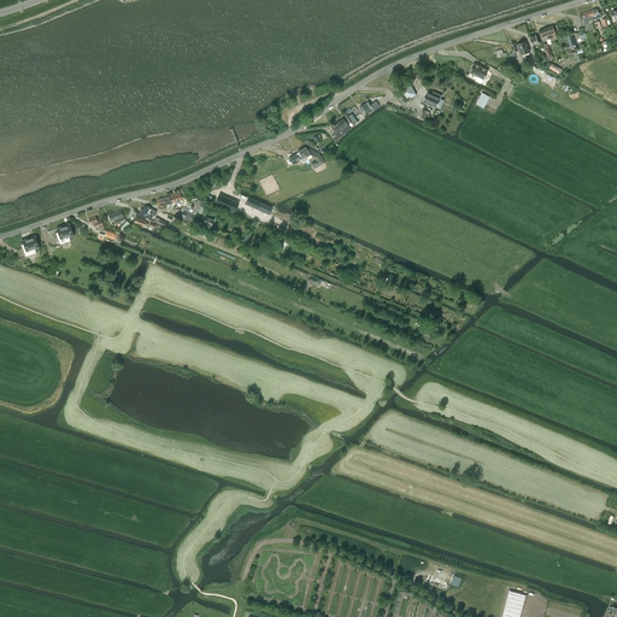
[(589,11),(593,21),(601,17),(600,13),(598,13),(597,9),(589,11)]
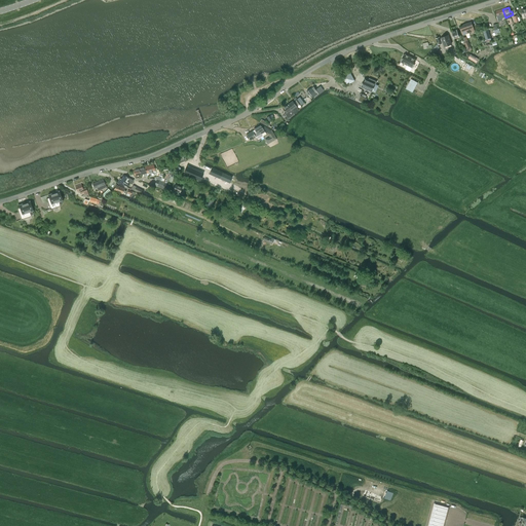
[(495,11),(497,20),(498,22),(501,21),(502,20),(501,19),(505,17),(502,9),(495,11)]
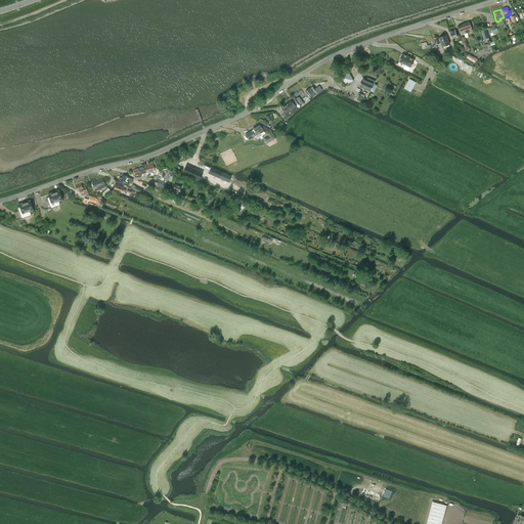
[(461,35),(467,33),(473,31),(470,22),(461,25),(462,26),(457,27),(461,35)]
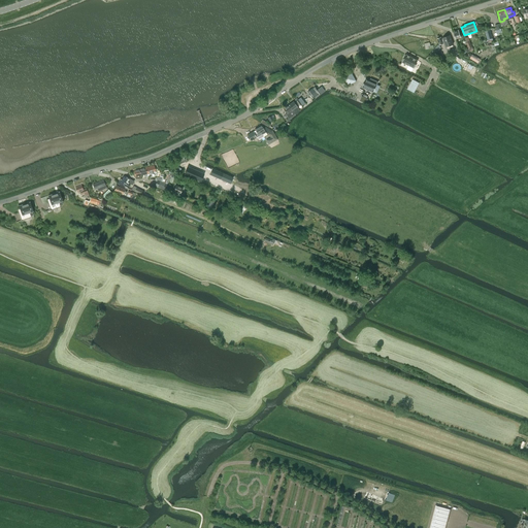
[(442,38),(446,46),(453,44),(450,35),(442,38)]
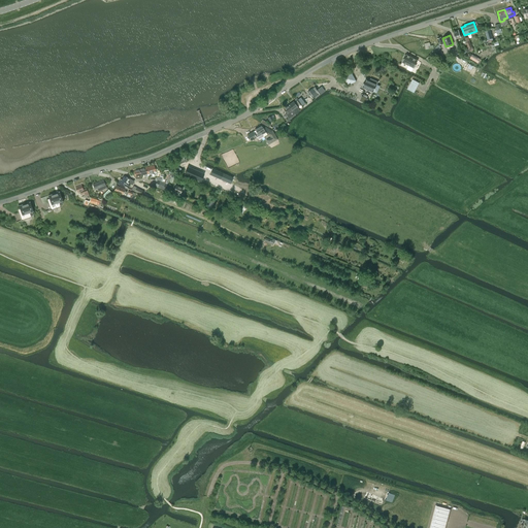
[(481,59),(472,55),(469,53),(467,56),(470,58),(470,59),(479,63),(481,59)]
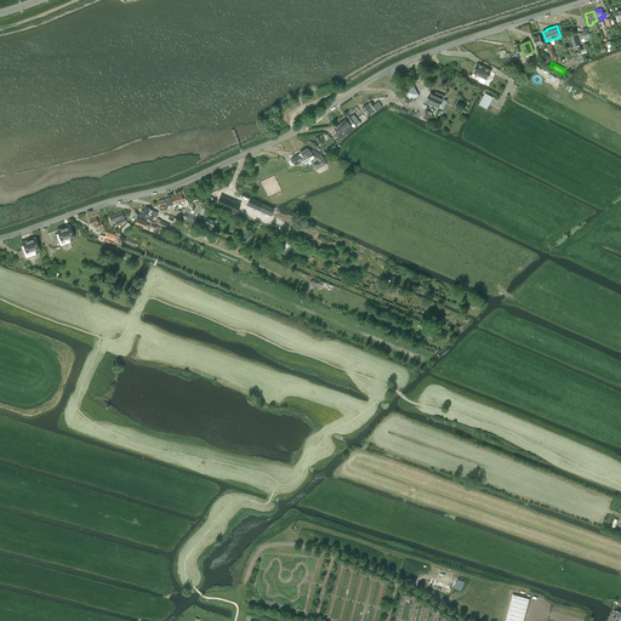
[(476,68),(473,73),(486,80),(488,79),(488,80),(490,77),(489,77),(491,72),(478,64),(477,64),(474,68),(476,68)]
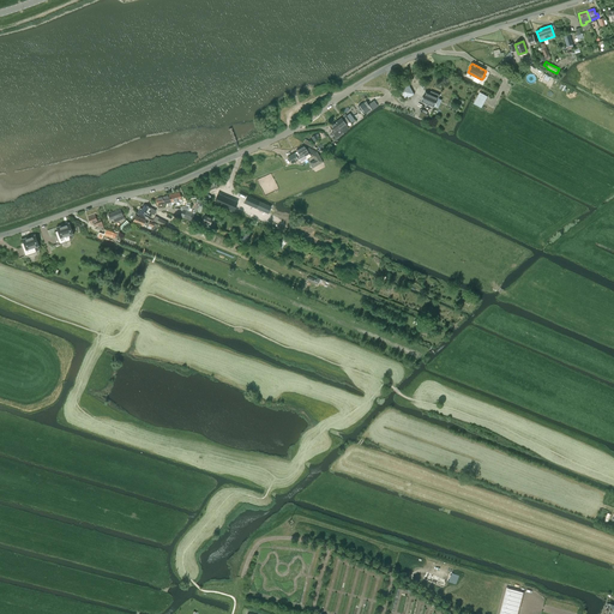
[(421,102),(434,107),(439,95),(431,91),(431,94),(425,91),(421,102)]
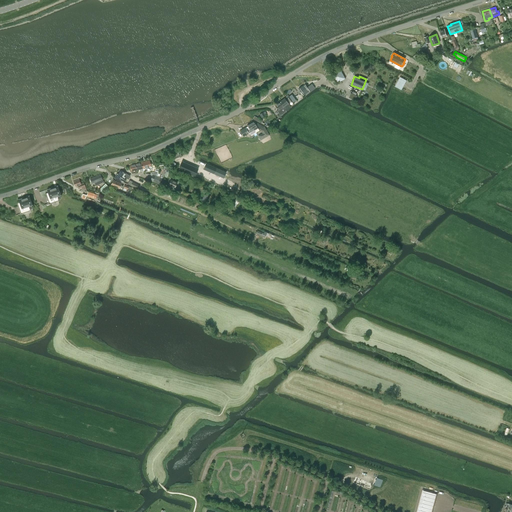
[(407,80),(400,77),(395,87),(401,90),(405,83),(407,80)]
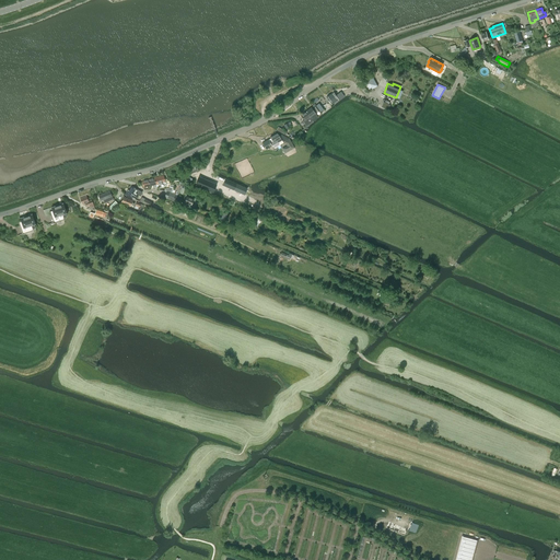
[(333,92),(326,97),(329,101),(328,102),(329,103),(330,102),(331,104),(338,100),(333,92)]
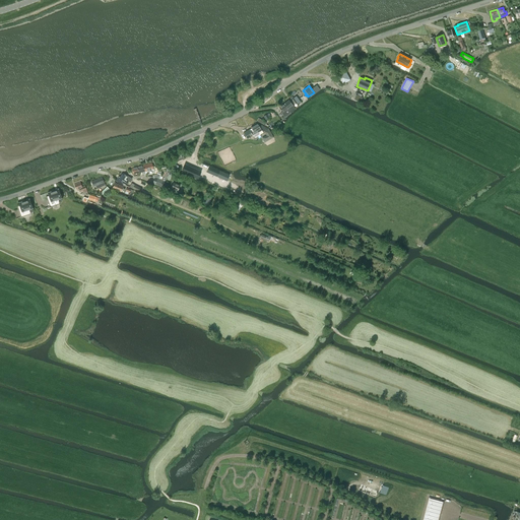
[(284,104),(288,110),(290,113),(296,109),(288,100),(284,104)]
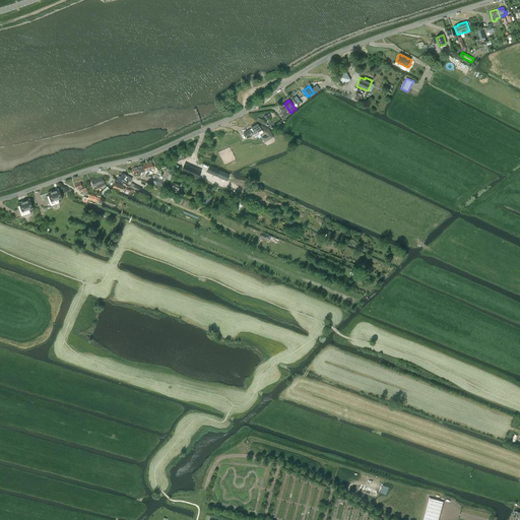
[(284,114),(288,110),(284,104),(279,107),(284,114)]
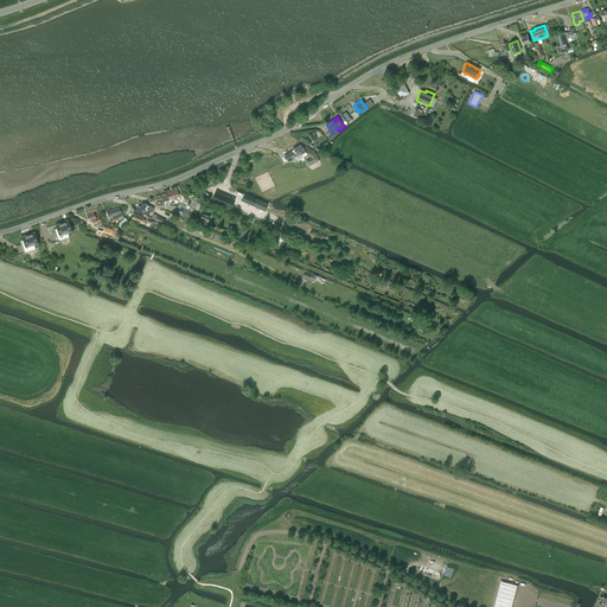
[(285,155),(288,161),(301,154),(300,152),(304,149),(300,144),(293,148),(295,153),(293,154),(291,152),(285,155)]
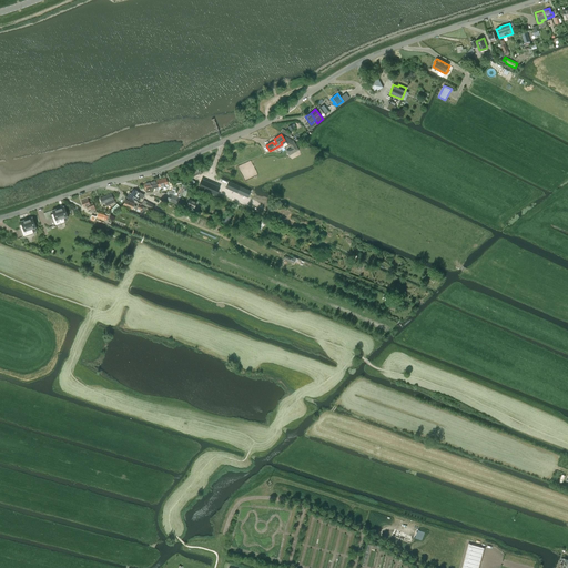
[(288,155),(298,150),(293,140),(288,143),(291,148),(285,151),(288,155)]
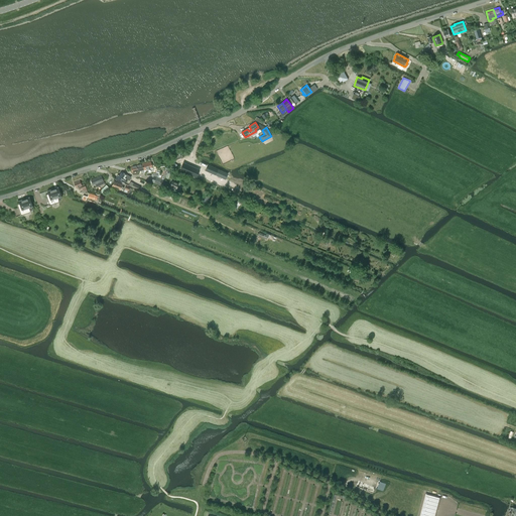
[(178,150),(170,153),(172,158),(174,157),(175,160),(181,158),(182,157),(181,154),(180,155),(178,150)]
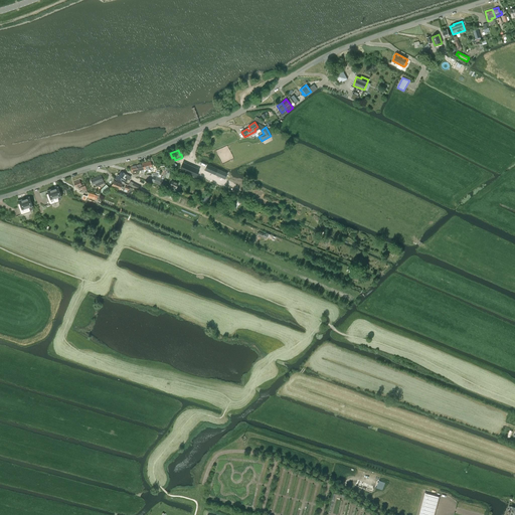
[(150,162),(142,164),(143,169),(144,173),(147,172),(150,171),(153,170),(152,167),(150,162)]
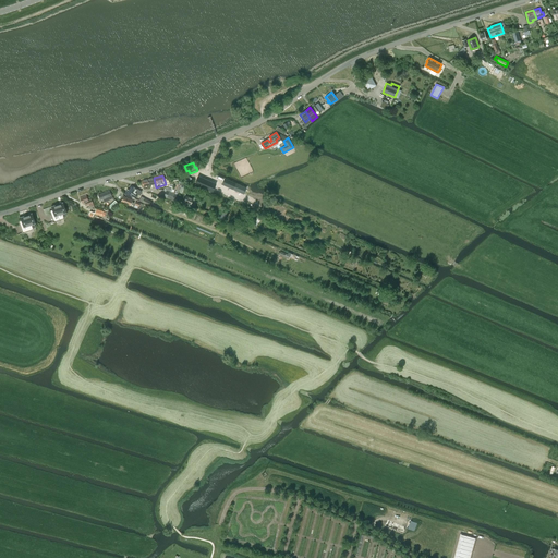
[(198,177),(195,184),(210,191),(213,183),(198,177)]
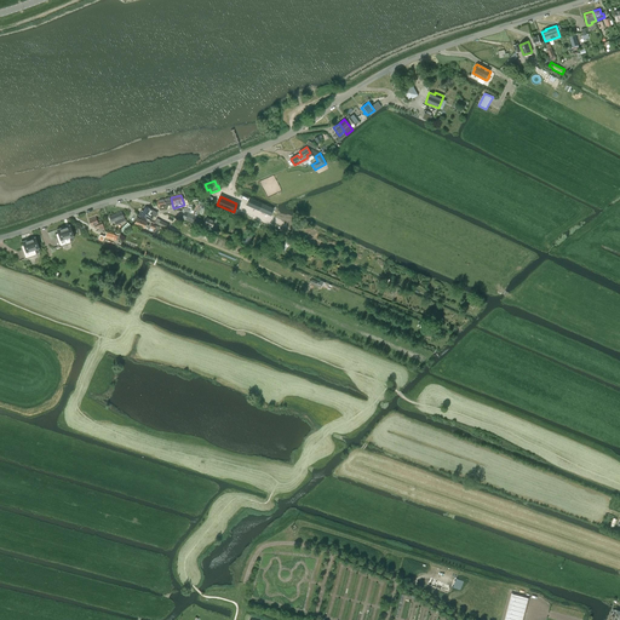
[(164,199),(165,205),(170,205),(171,208),(173,208),(172,204),(171,197),(164,199)]
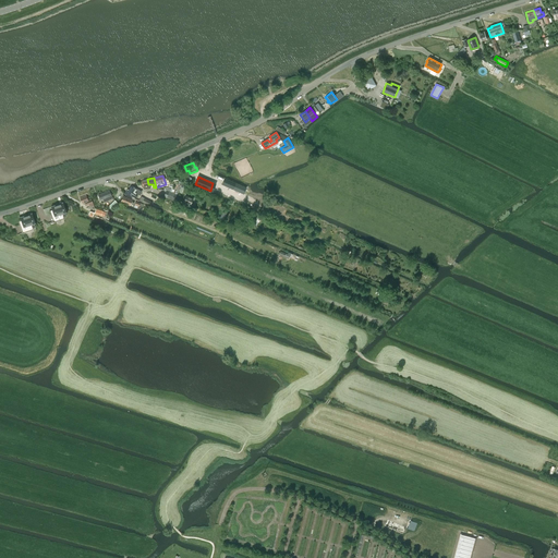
[(225,179),(222,184),(243,194),(245,187),(225,179)]
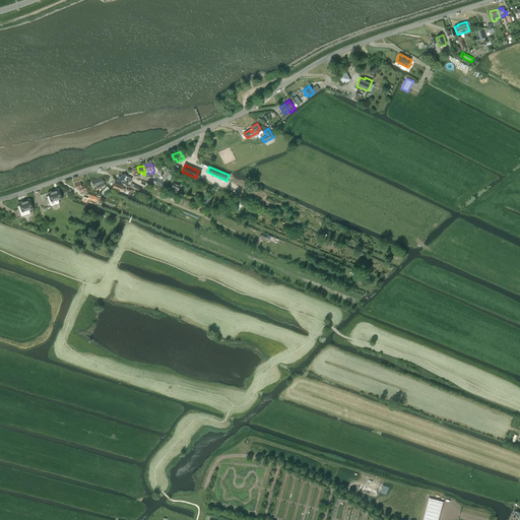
[(119,177),(116,181),(118,183),(125,186),(128,181),(130,182),(132,179),(129,177),(127,176),(122,173),(120,177),(119,177)]
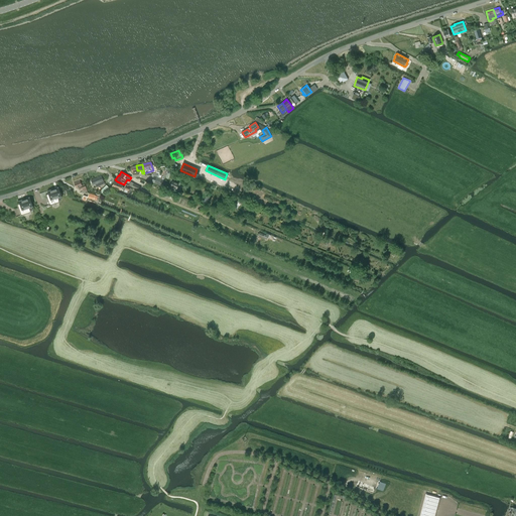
[(95,183),(96,185),(96,186),(104,183),(103,180),(101,176),(91,180),(93,184),(95,183)]
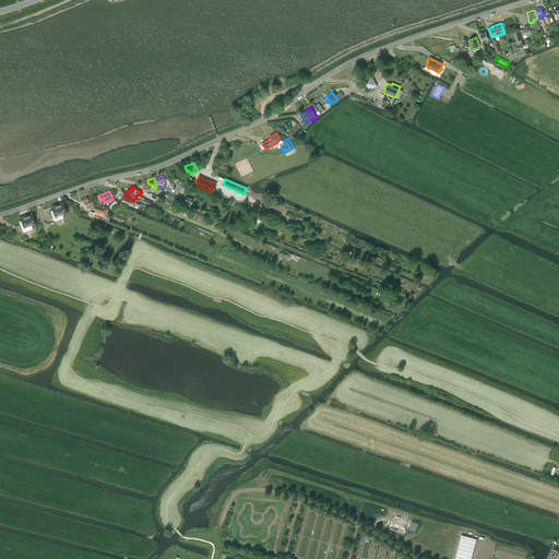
[(175,193),(168,191),(166,191),(164,198),(175,202),(177,194),(175,193)]
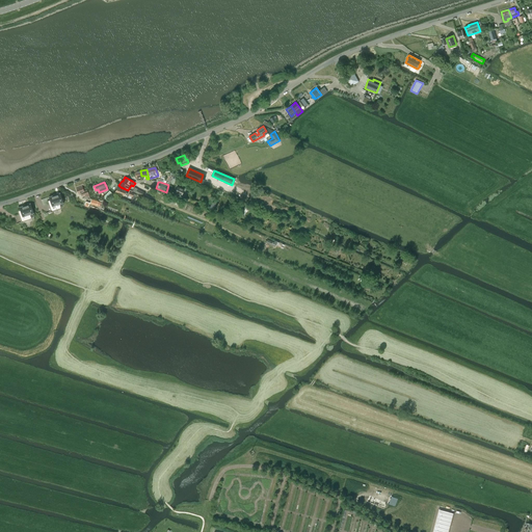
[(82,186),(76,188),(78,193),(81,192),(82,195),(84,195),(85,197),(89,196),(87,190),(84,191),(82,186)]
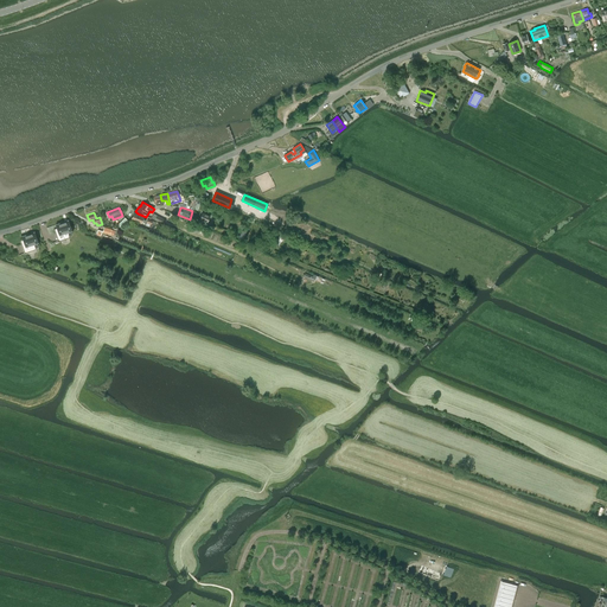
[(142,219),(144,217),(134,213),(132,219),(141,223),(145,224),(146,221),(142,219)]
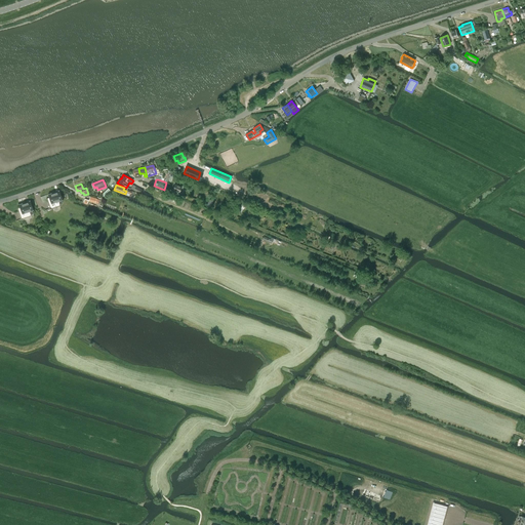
[(174,185),(172,192),(171,193),(178,196),(182,187),(174,185)]
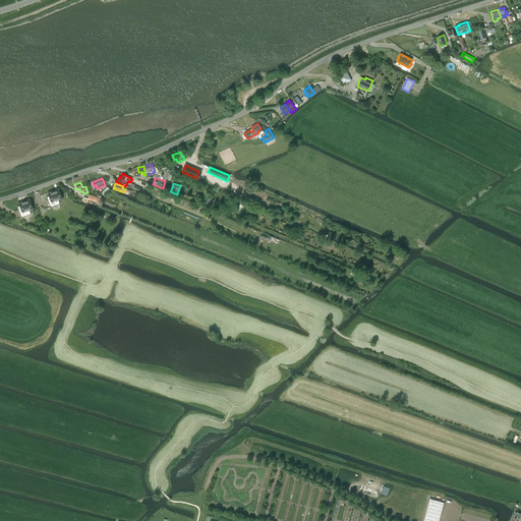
[(46,196),(47,198),(50,208),(60,204),(59,201),(62,201),(60,198),(61,197),(58,189),(48,192),(49,195),(46,196)]
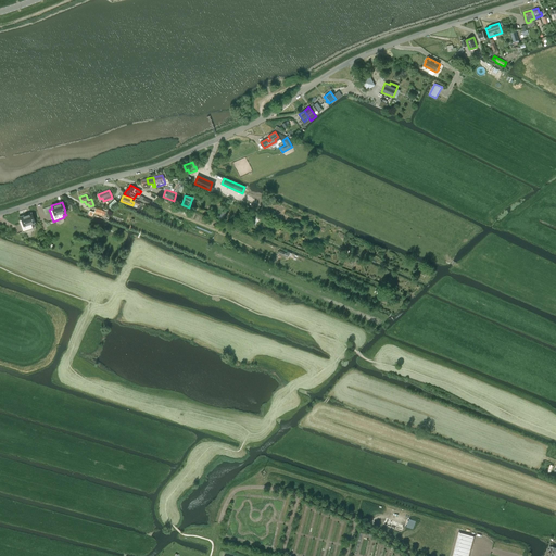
[(35,222),(33,217),(32,213),(21,216),(22,219),(19,220),(22,231),(33,228),(33,226),(35,226),(34,222),(35,222)]
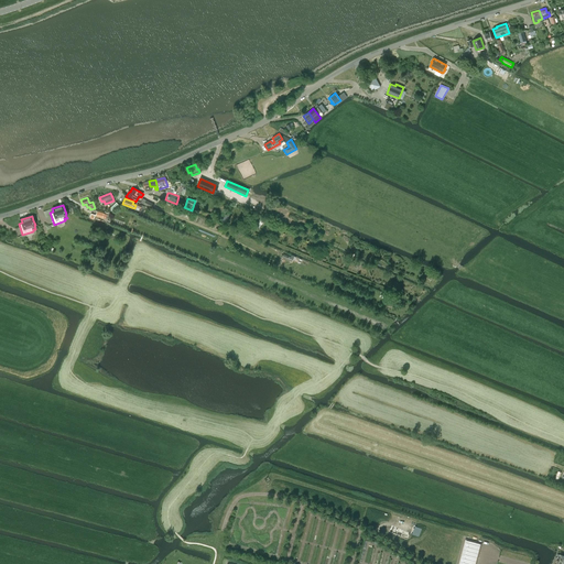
[(469,543),(464,563),(476,563),(481,544),(480,543),(480,545),(469,543)]
